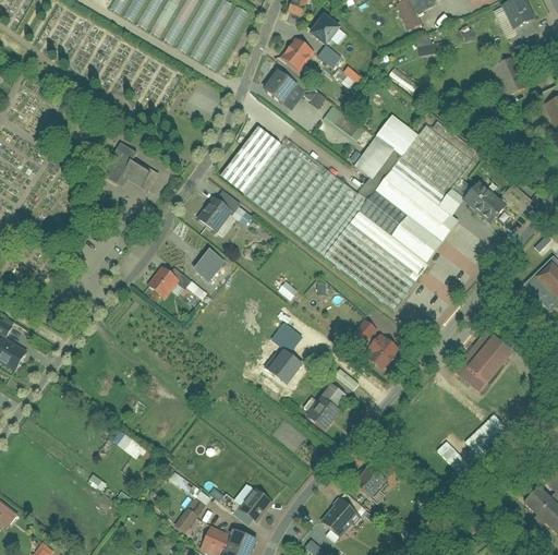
[(117,0),(112,10),(122,15),(130,0),(117,0)]
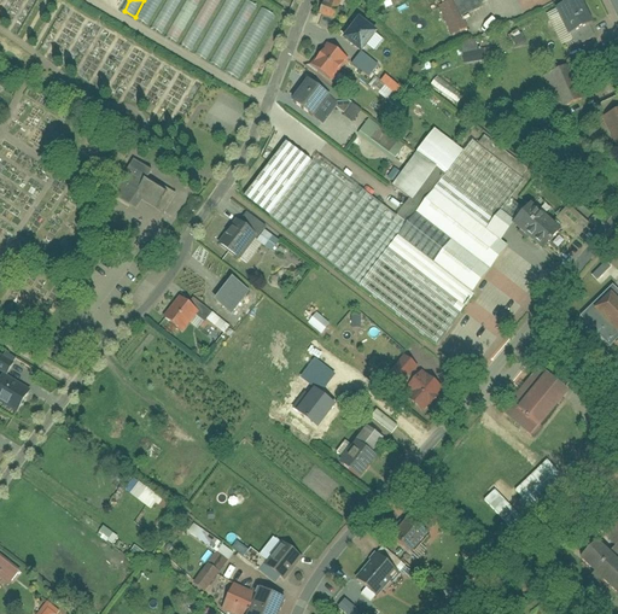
[(146,0),(136,18),(147,25),(161,0),(146,0)]
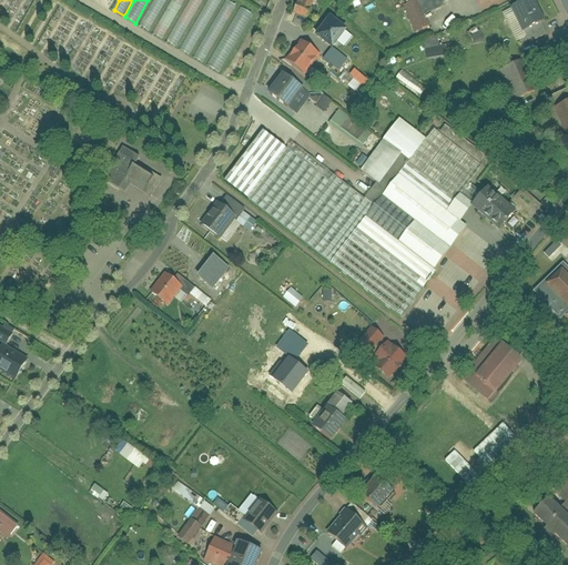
[(153,0),(141,26),(151,31),(166,0),(153,0)]
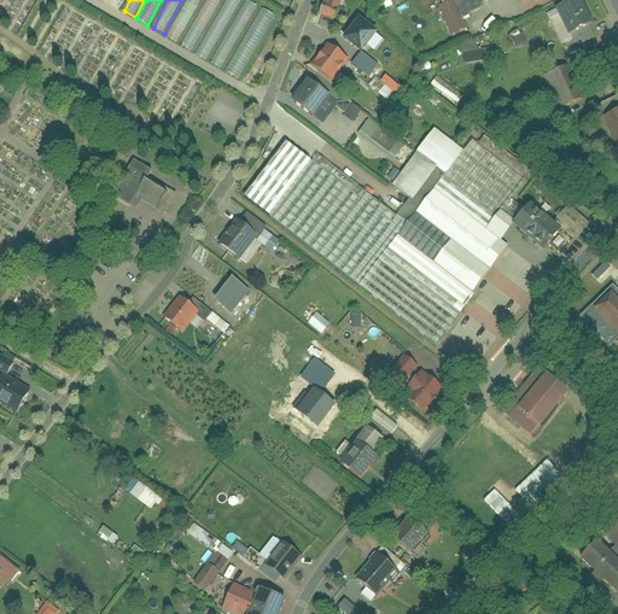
[(180,44),(200,0),(185,0),(168,37),(180,44)]
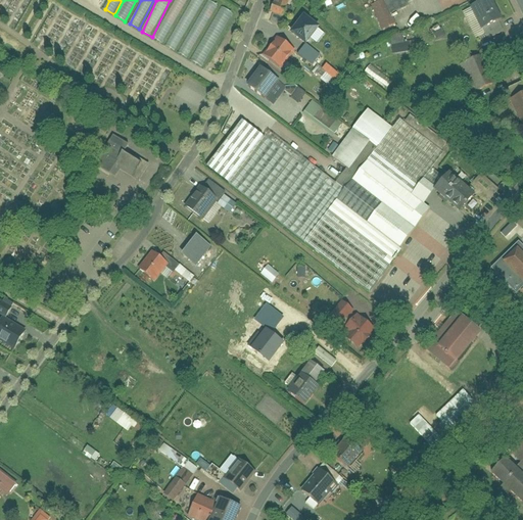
[(173,0),(153,38),(162,43),(186,0),(173,0)]
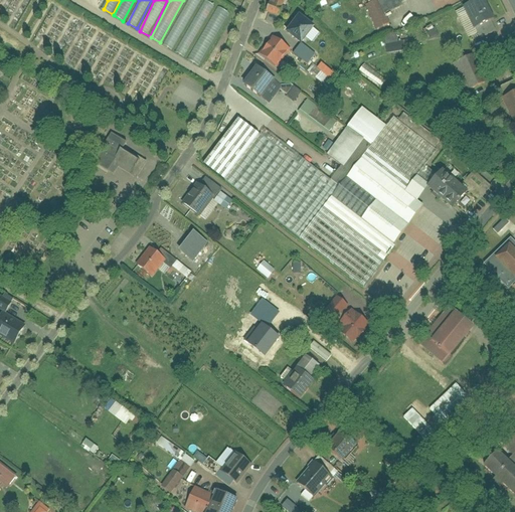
[(186,0),(163,44),(173,50),(199,0),(186,0)]
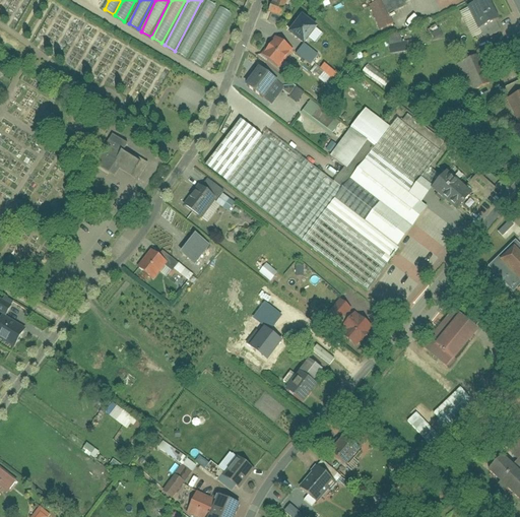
[(177,52),(186,57),(215,4),(208,0),(205,0),(177,52)]
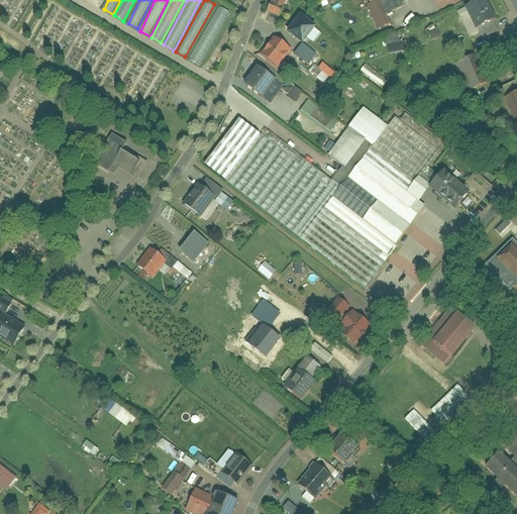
[(271,0),(268,10),(278,14),(283,1),(280,0),(271,0)]
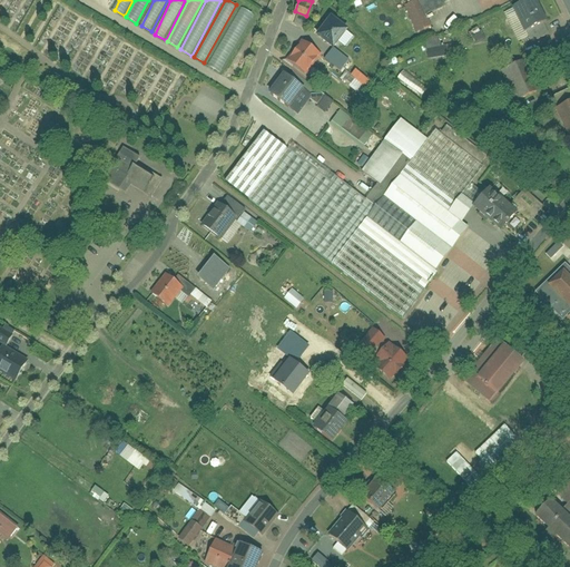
[(406,0),(413,15),(444,0),(406,0)]
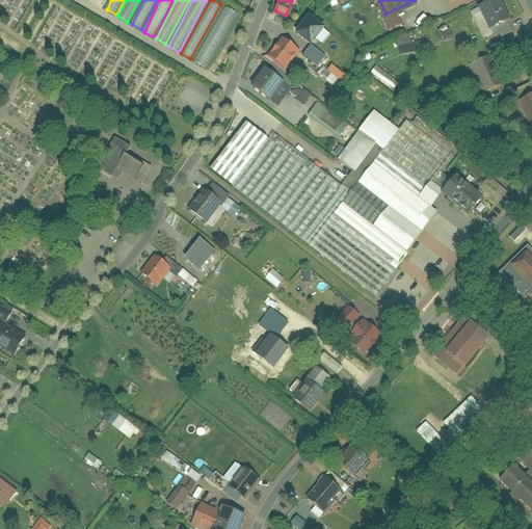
[(488,0),(478,4),(489,34),(505,28),(495,0),(488,0)]
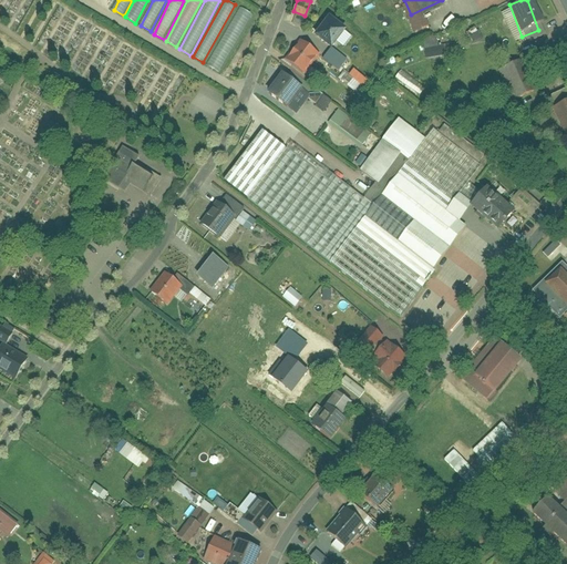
[(238,6),(207,65),(220,72),(251,13),(238,6)]
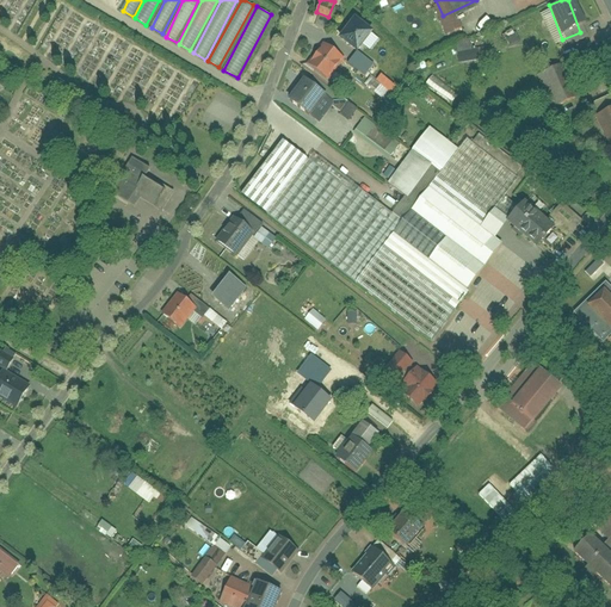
[(353,26),(343,37),(357,50),(368,39),(353,26)]
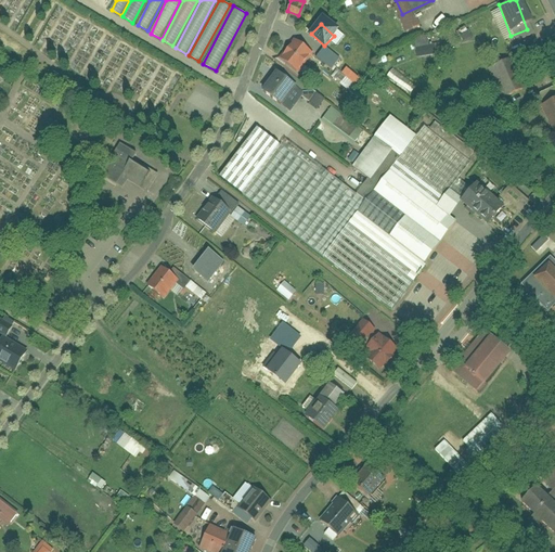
[(294,41),(279,61),(295,74),(310,54),(294,41)]
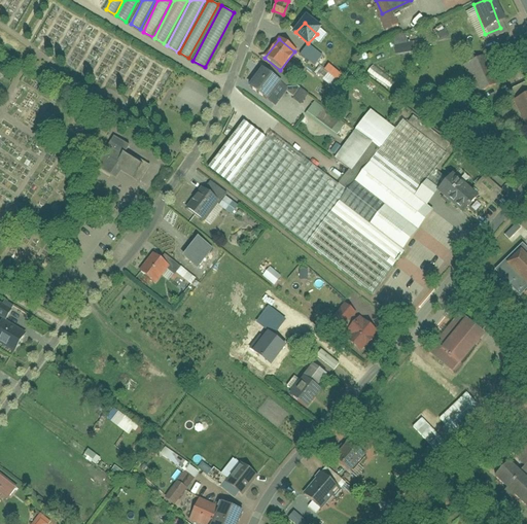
[(410,40),(398,41),(400,53),(412,50),(410,40)]
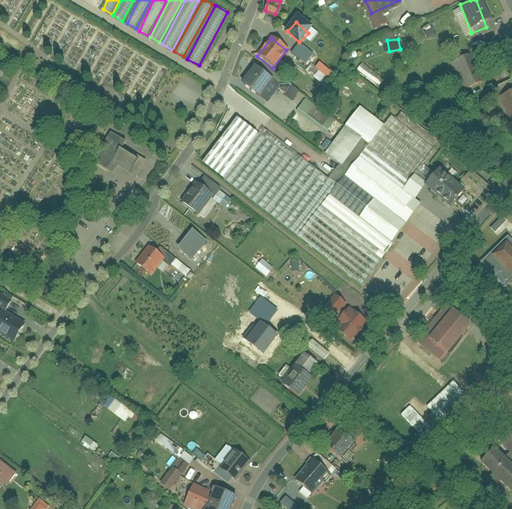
[(296,42),(289,54),(306,63),(312,52),(296,42)]
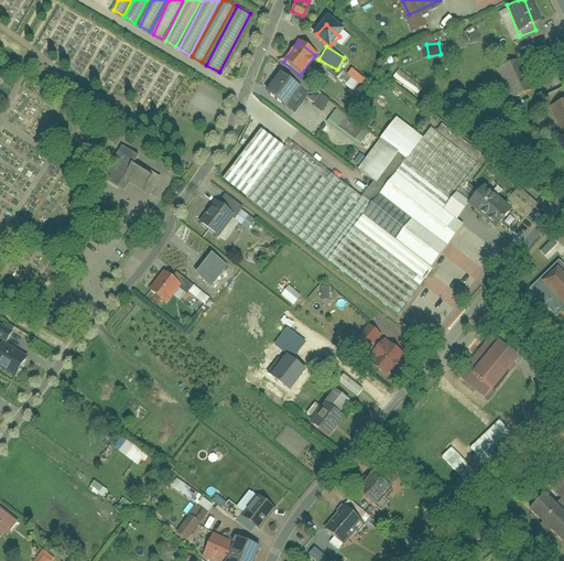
[(517,63),(501,68),(511,98),(525,93),(517,63)]
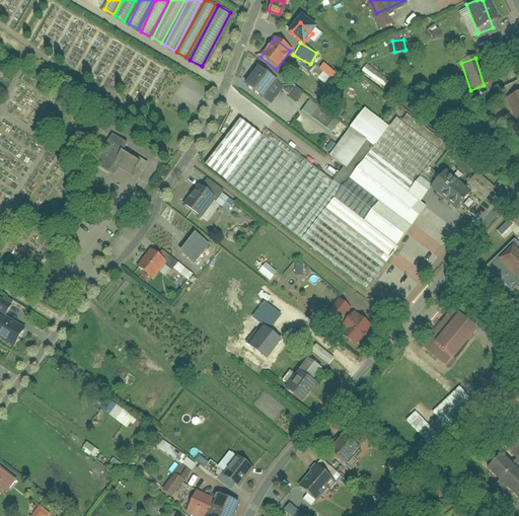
[(362,69),(383,87),(388,80),(368,63),(362,69)]
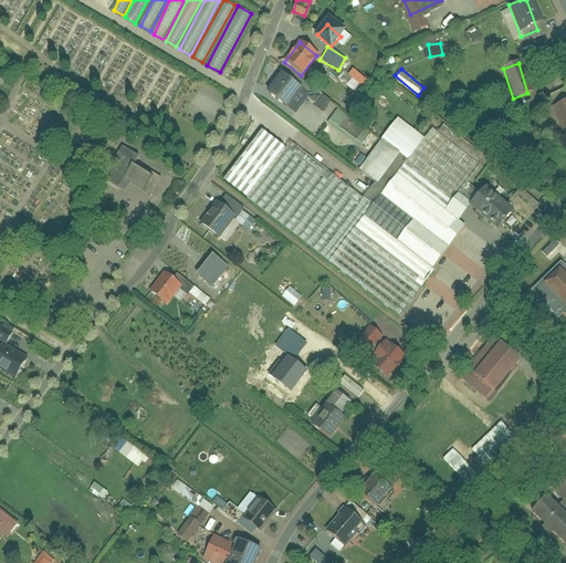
[(343,70),(337,77),(355,93),(362,85),(343,70)]
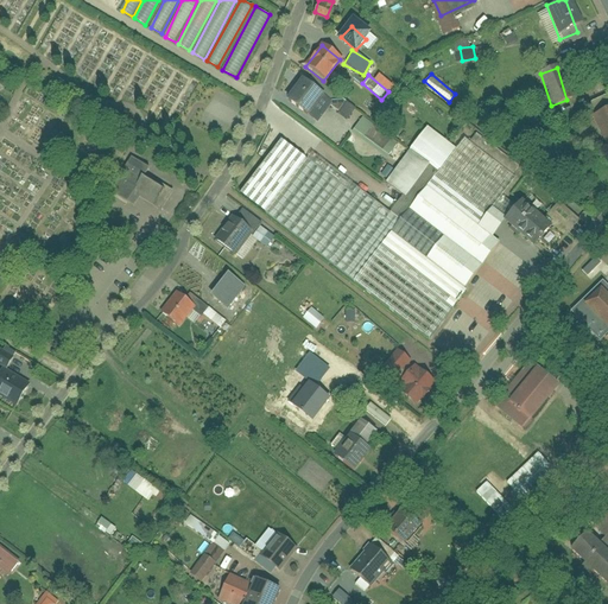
[(299,81),(284,101),(303,116),(320,96),(299,81)]
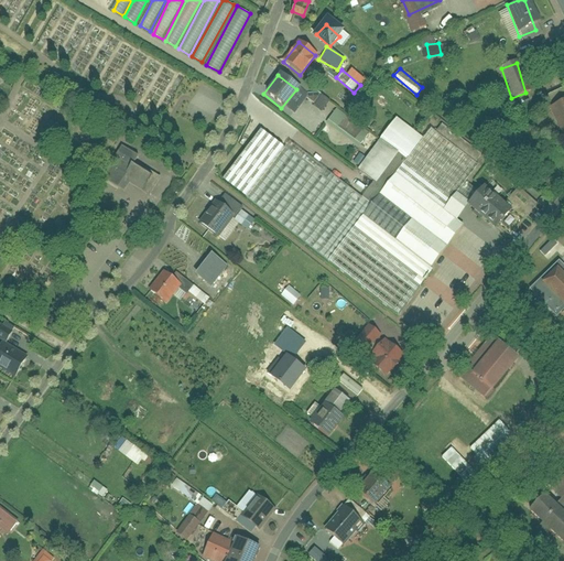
[(271,120),(227,177),(306,239),(349,185),(344,181),(353,171),(259,97),(252,106),(271,120)]
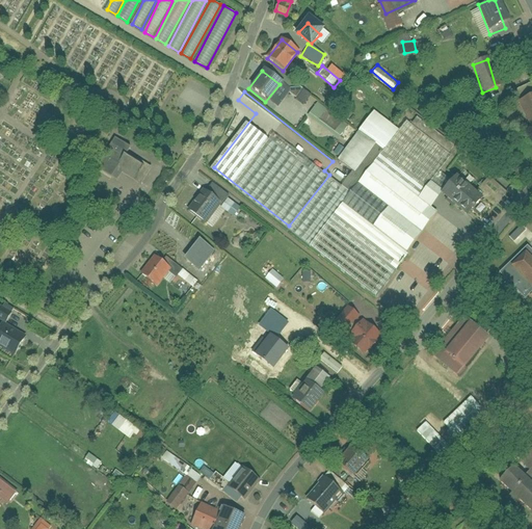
[(503,93),(490,99),(496,109),(508,103),(503,93)]
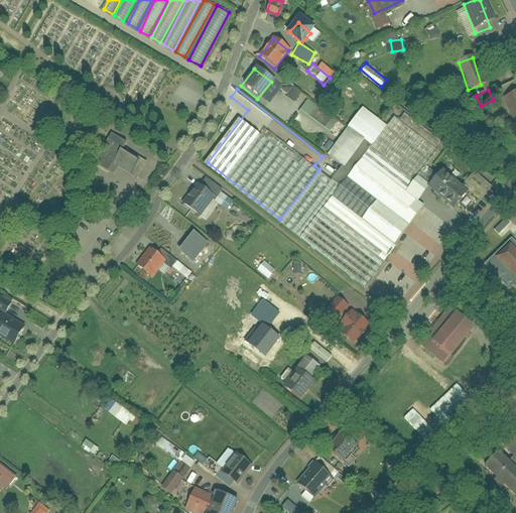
[(515,92),(504,99),(515,125),(515,124),(515,92)]
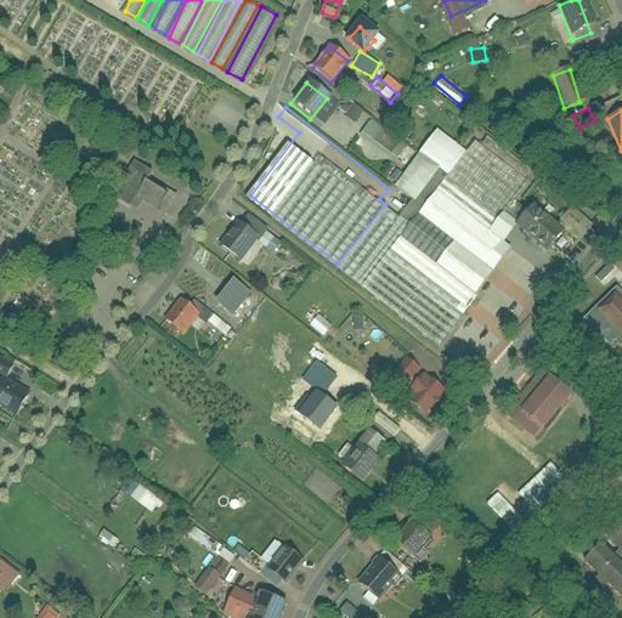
[(360,132),(396,158),(406,145),(369,119),(360,132)]
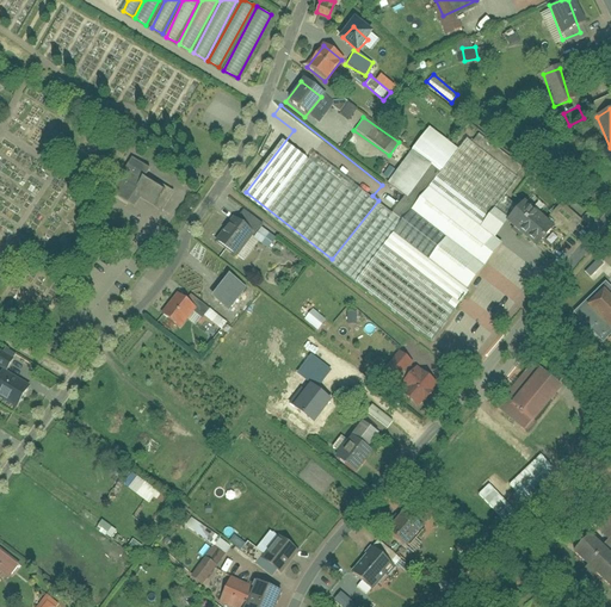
[(334,264),(431,340),(468,292),(463,287),(501,240),(491,233),(501,218),(487,206),(519,167),(476,132),(395,234),(372,216),(334,264)]
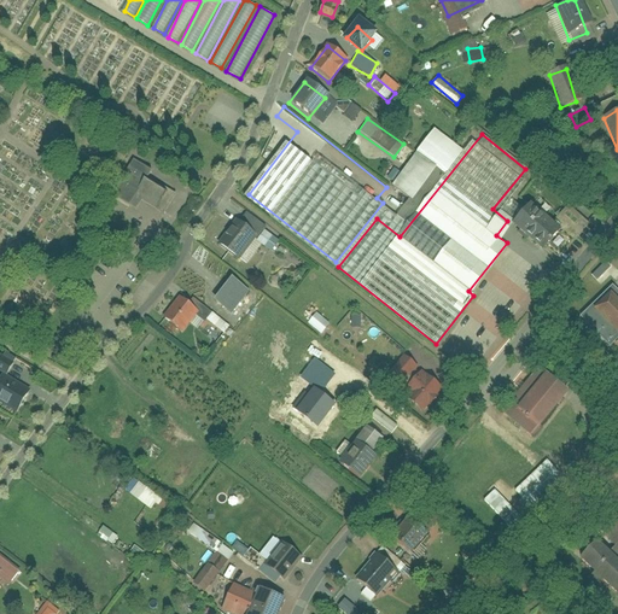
[(158,204),(170,186),(145,170),(149,165),(134,156),(115,185),(130,196),(134,188),(158,204)]
